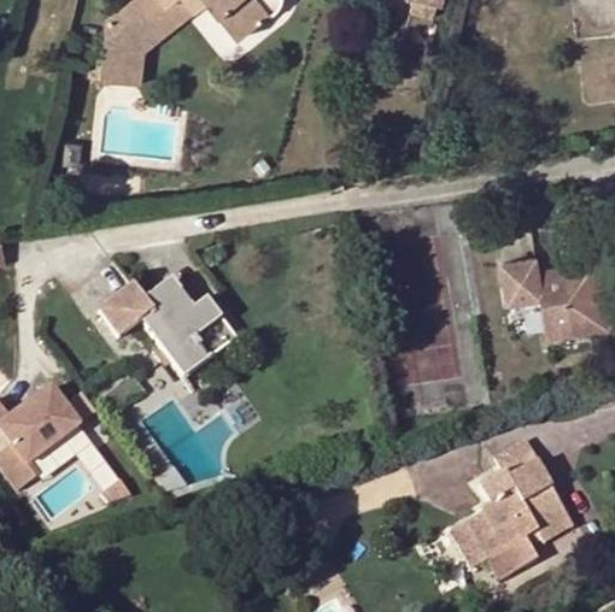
[(179,6),(174,0),(134,0),(116,15),(107,54),(104,71),(103,74),(139,81),(147,46),(199,4),(195,0),(187,0),(179,6)]
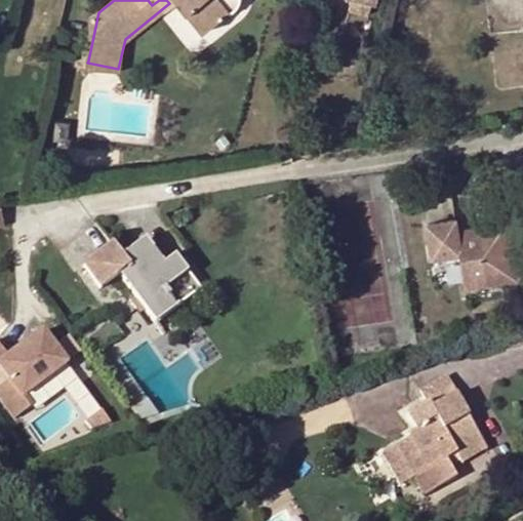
[(148,0),(152,5),(159,0),(166,0),(169,3),(172,0),(180,0),(205,28),(236,3),(237,0),(148,0)]
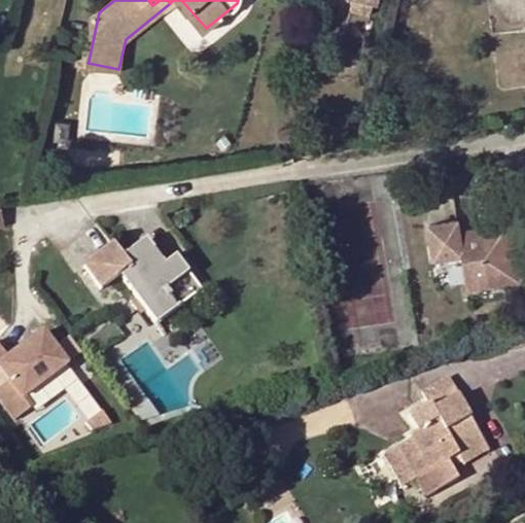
[(89,61),(92,46),(80,43),(77,58),(89,61)]
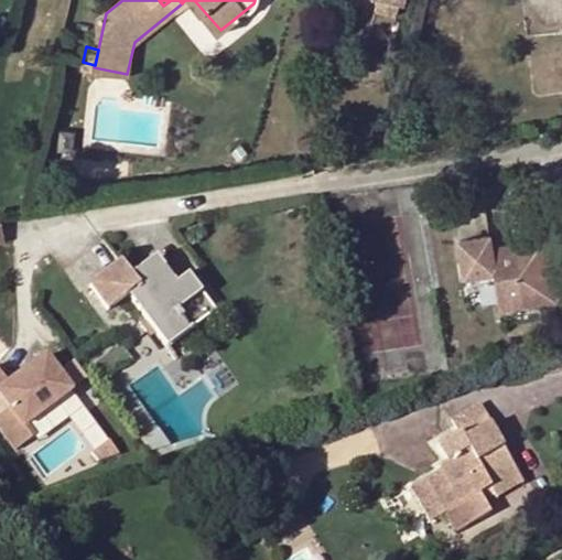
[(77,127),(62,125),(58,147),(75,148),(77,127)]
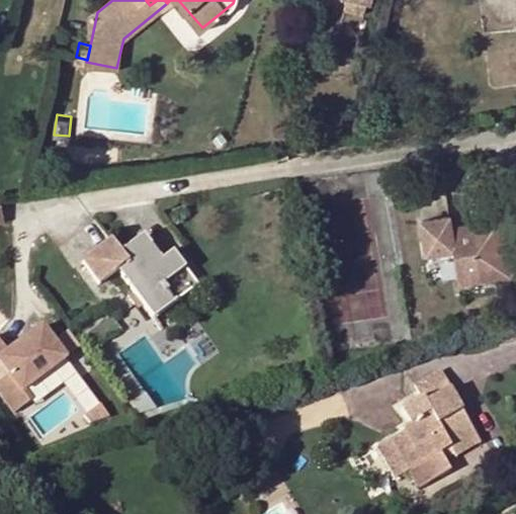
[(461,277),(466,277),(510,269),(506,246),(496,248),(493,232),(496,232),(494,218),(452,223),(451,212),(425,217),(430,249),(455,244),(461,277)]
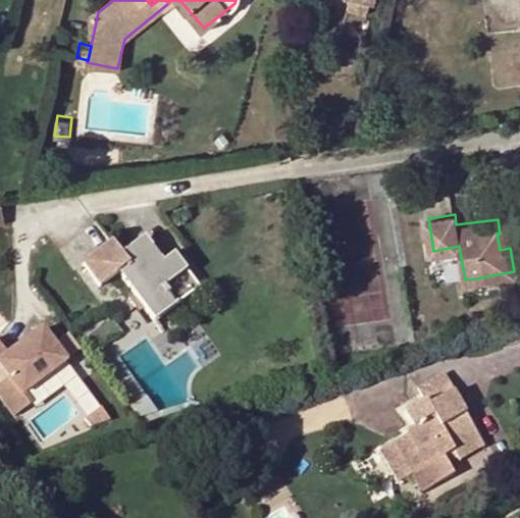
[(308,240),(306,229),(293,231),(295,242),(308,240)]
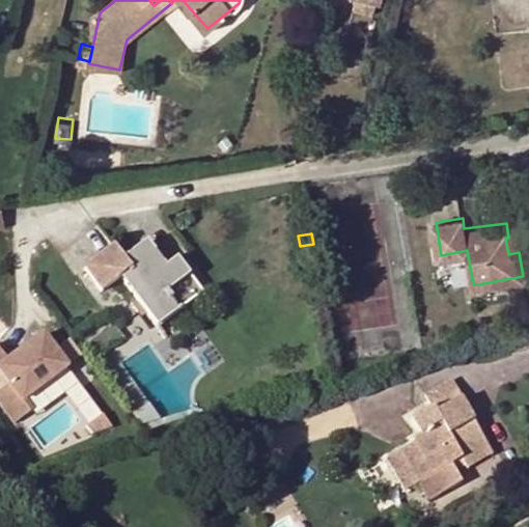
[(203,288),(178,255),(167,264),(147,238),(124,255),(115,244),(86,266),(103,286),(121,274),(159,323),(190,299),(203,288)]
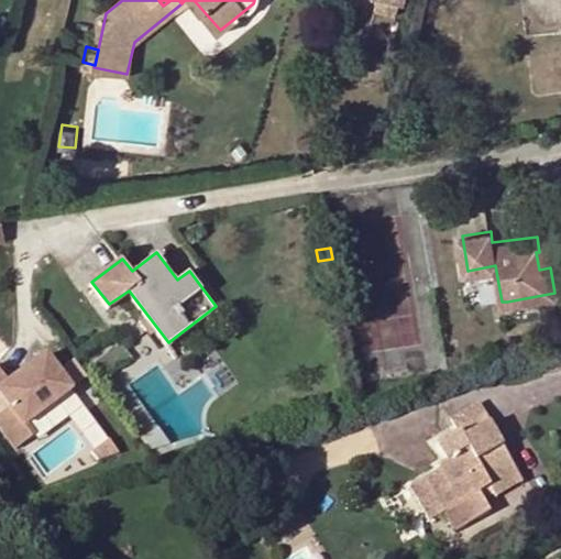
[(212,332),(201,317),(168,342),(180,358),(212,332)]
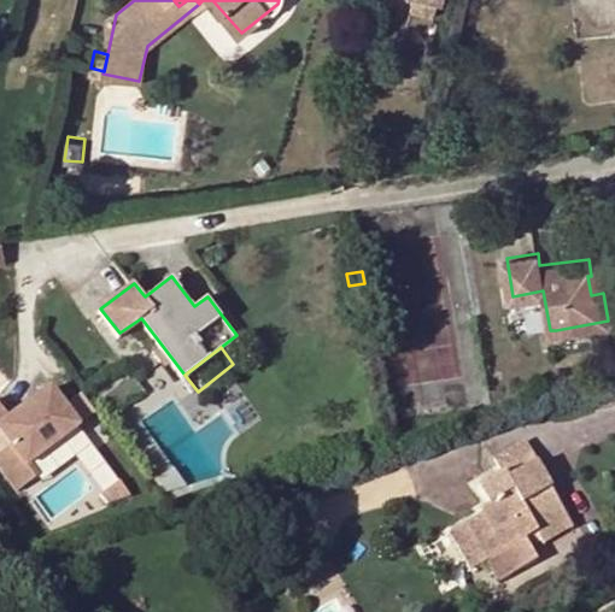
[(146,387),(136,372),(104,393),(113,409),(146,387)]
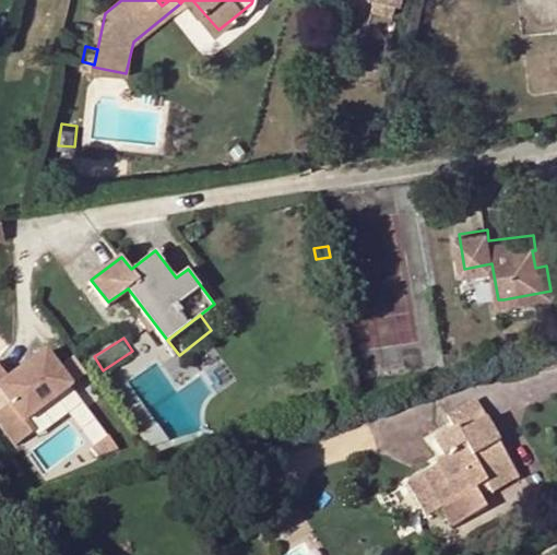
[(0,369),(0,390),(10,403),(0,411),(0,423),(18,446),(36,430),(27,420),(72,385),(46,351),(8,380),(0,369)]
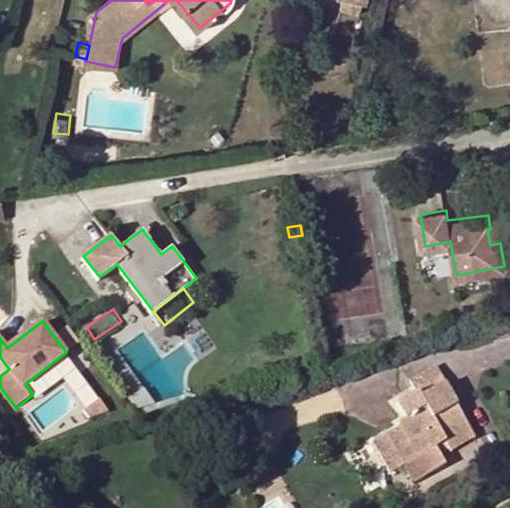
[(401,425),(385,432),(403,463),(437,444),(446,439),(449,443),(472,430),(445,381),(447,380),(437,363),(410,377),(417,390),(397,401),(405,417),(398,420),(401,425)]
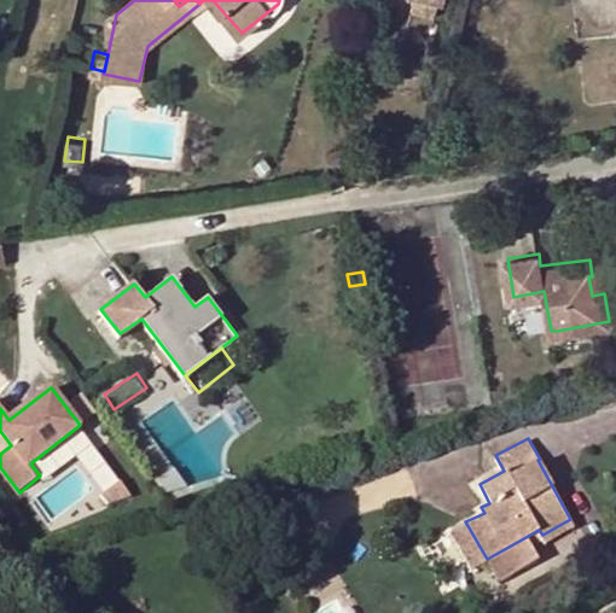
[(120,479),(102,494),(108,502),(132,494),(120,479)]
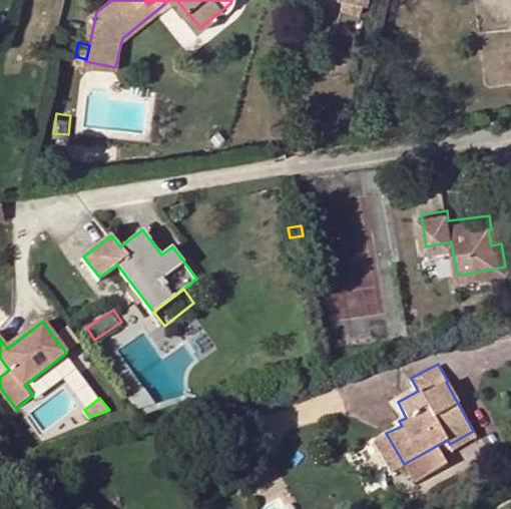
[(476,437),(473,431),(450,444),(451,447),(453,450),(476,437)]
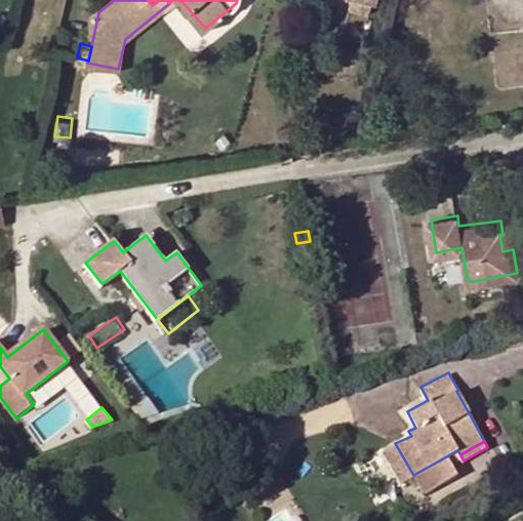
[(413,475),(395,443),(383,450),(401,483),(413,475)]
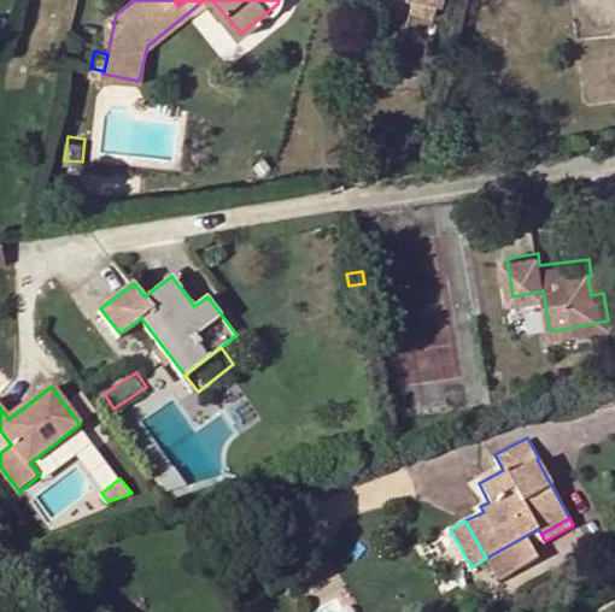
[(538,529),(527,535),(532,543),(543,537),(542,534),(538,529)]
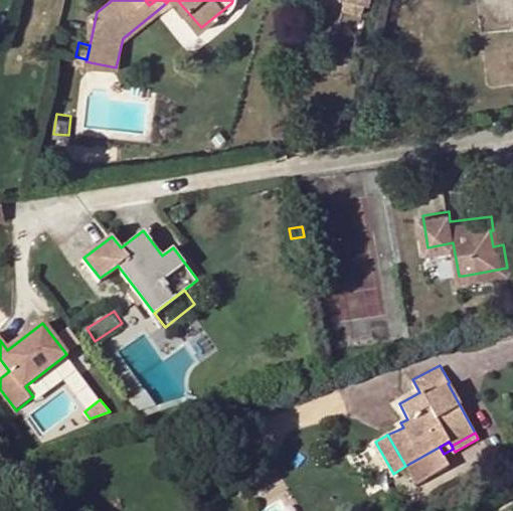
[(440,447),(405,466),(415,485),(451,466),(444,454),(440,447)]
